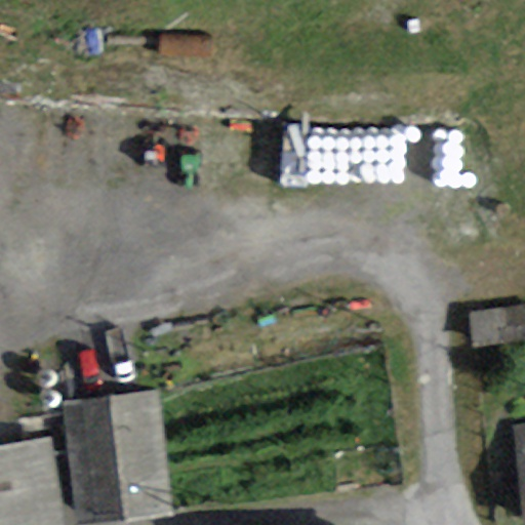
[(524,340),(524,307),(471,314),(475,347),(524,340)]
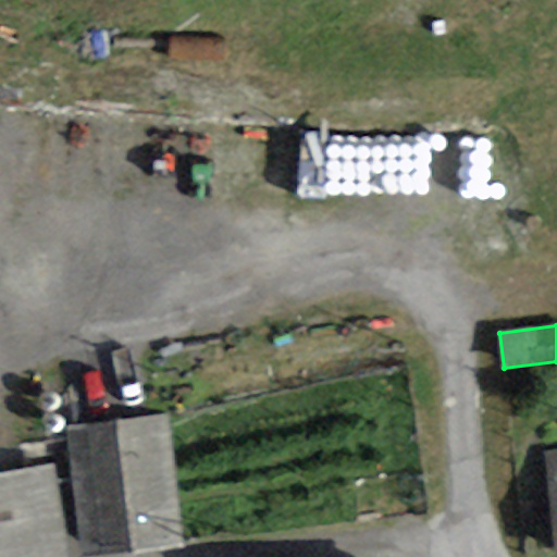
[(165,415),(65,426),(81,556),(181,545),(165,415)]
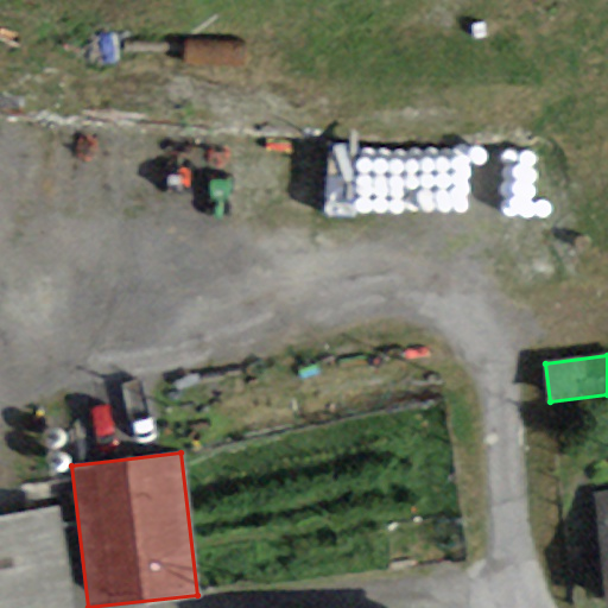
[(607,607),(607,492),(593,494),(606,607),(607,607)]
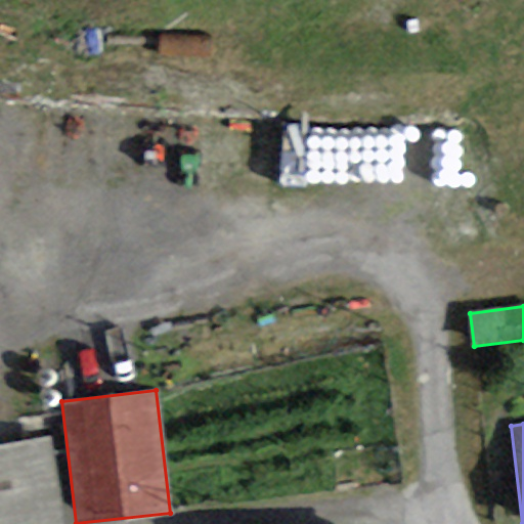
[(62,523),(48,438),(0,445),(0,523),(62,523)]
